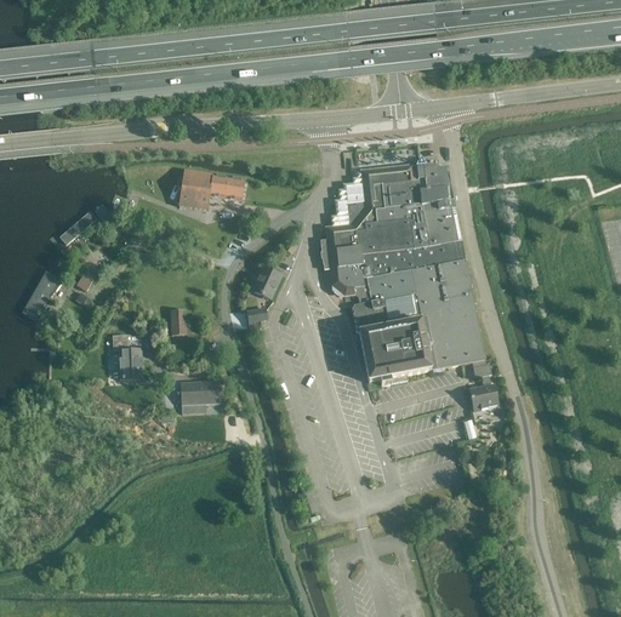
[(328,239),(320,239),(323,264),(331,264),(334,289),(341,295),(353,293),(358,297),(359,303),(354,304),(352,308),(355,310),(353,314),(355,316),(353,319),(357,321),(354,325),(358,327),(355,330),(359,332),(369,382),(380,380),(381,384),(392,382),(408,380),(406,375),(431,370),(431,369),(472,361),(484,359),(485,359),(460,230),(455,206),(455,205),(449,161),(438,163),(438,160),(423,161),(425,167),(419,169),(417,164),(362,170),(357,171),(357,176),(353,177),(353,182),(343,183),(343,188),(339,188),(340,199),(335,199),(334,199),(334,200),(336,215),(331,215),(332,227),(326,227),(328,239)]
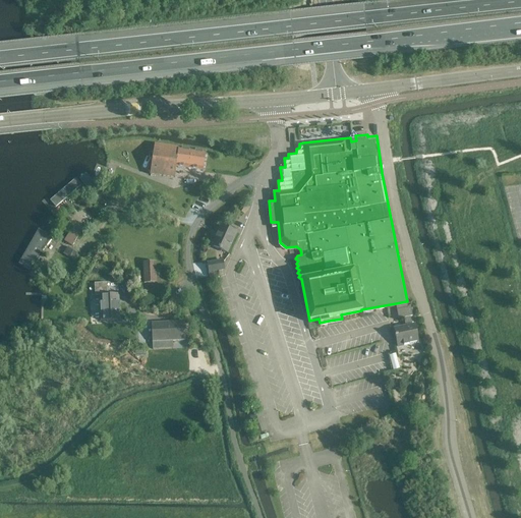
[(204,168),(206,151),(178,146),(155,142),(154,150),(150,172),(175,175),(176,164),(204,168)]
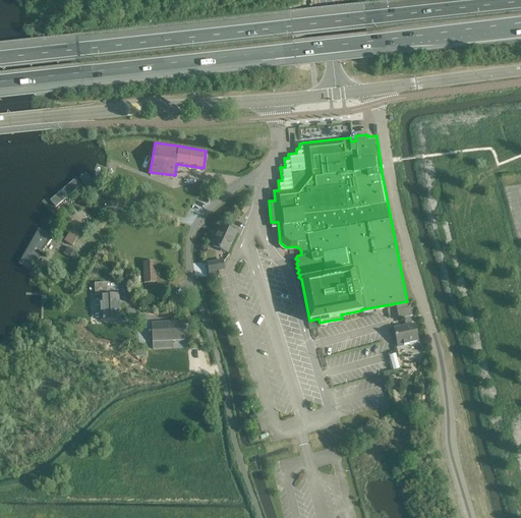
[(46,194),(57,207),(84,183),(73,172),(46,194)]
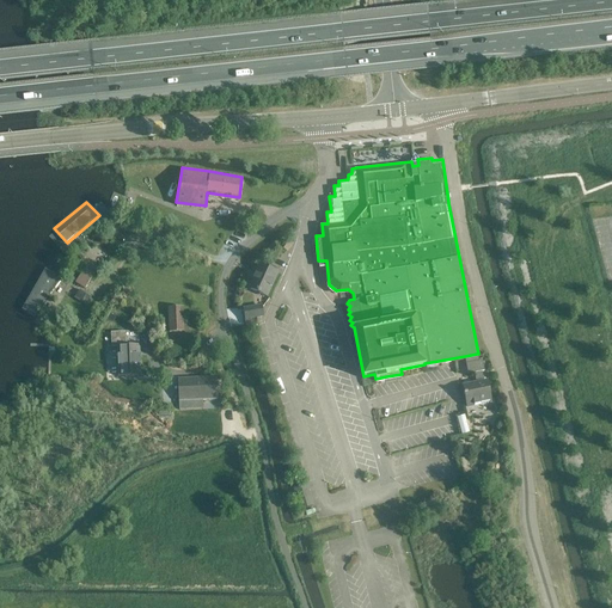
[(17,304),(38,315),(63,271),(43,260),(17,304)]
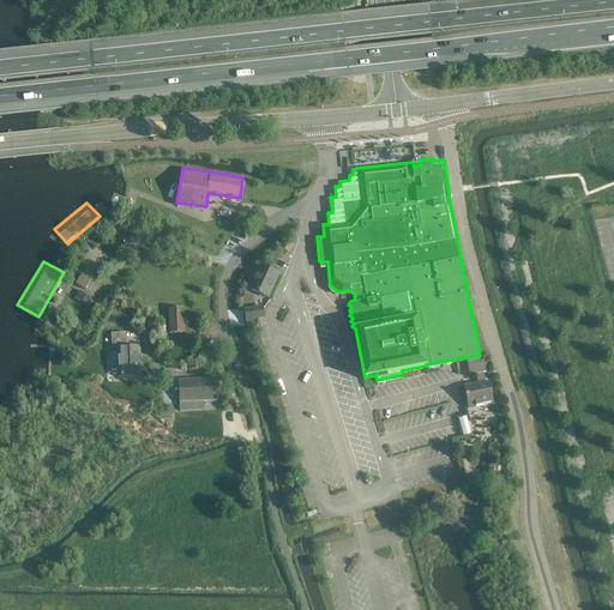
[(278,271),(271,267),(260,263),(250,285),(268,294),(278,271)]
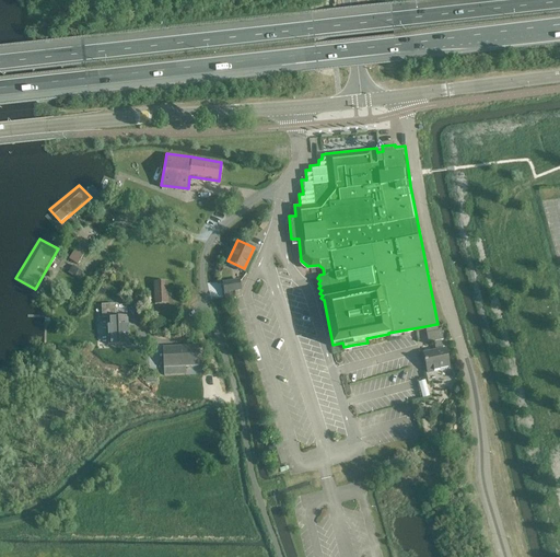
[(78,242),(70,255),(79,260),(86,247),(78,242)]
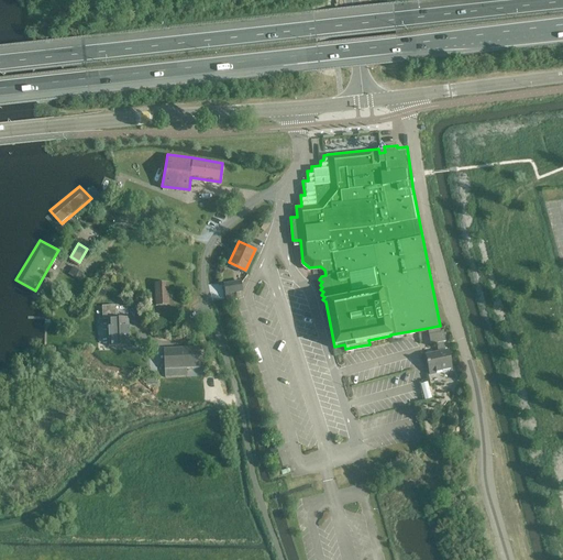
[(233,291),(243,288),(241,277),(223,281),(227,296),(234,295),(233,291)]
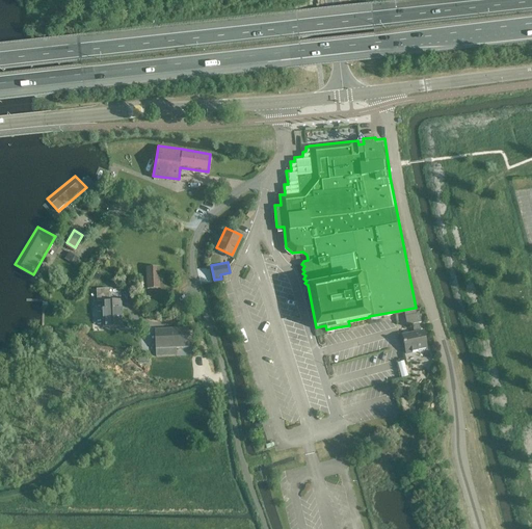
[(157,265),(147,265),(148,286),(157,286),(157,265)]
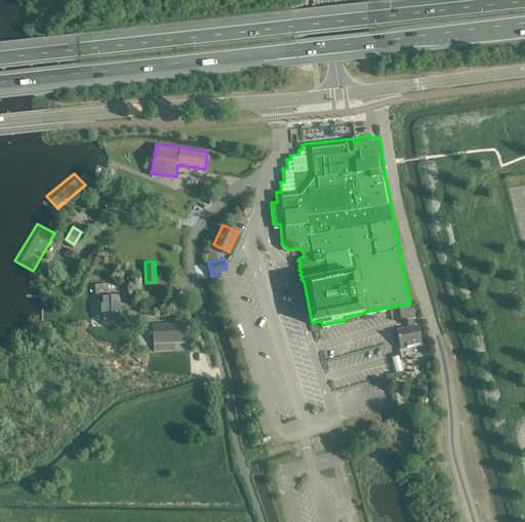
[(95,295),(101,295),(102,321),(122,320),(121,293),(108,294),(107,282),(109,282),(108,275),(94,276),(95,295)]
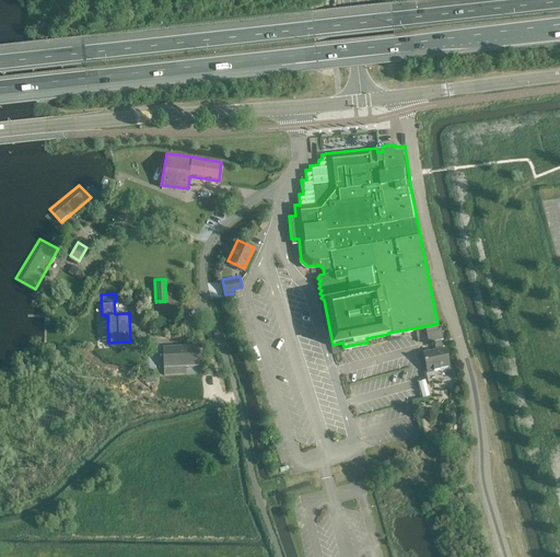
[(435,348),(424,350),(428,370),(434,369),(450,366),(448,363),(445,347),(442,347),(441,338),(443,337),(442,327),(438,328),(436,324),(426,326),(428,340),(434,339),(435,348)]
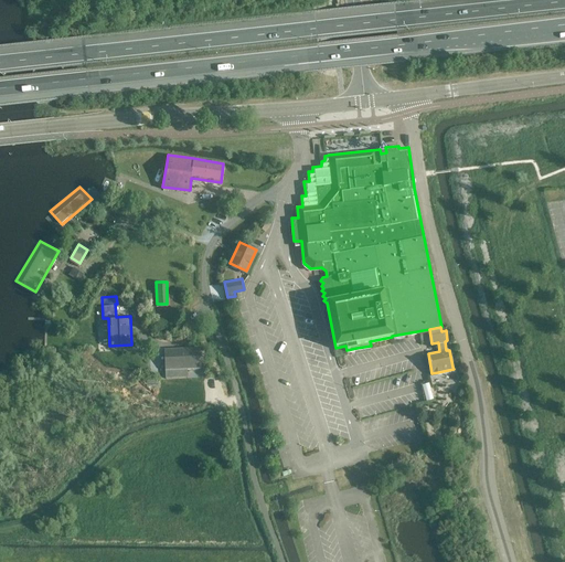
[(200,346),(164,347),(166,377),(188,375),(188,368),(201,367),(200,346)]
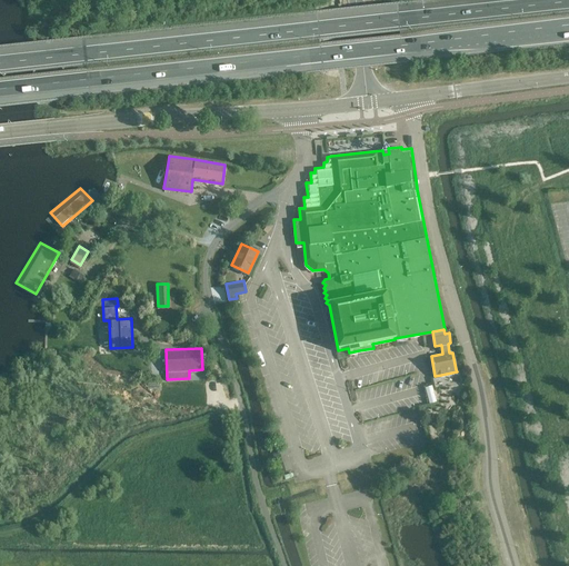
[(291,468),(287,448),(273,452),(279,472),(291,468)]
